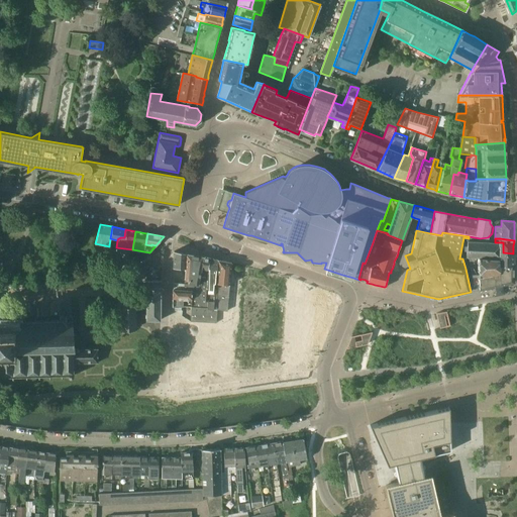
[(481,241),(467,241),(467,256),(479,257),(503,259),(503,252),(503,242),(498,242),(495,242),(481,241)]
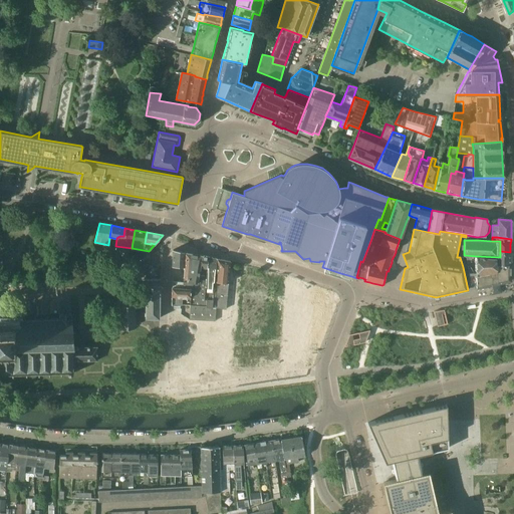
[(179,251),(173,250),(173,265),(184,265),(184,259),(185,252),(179,251)]
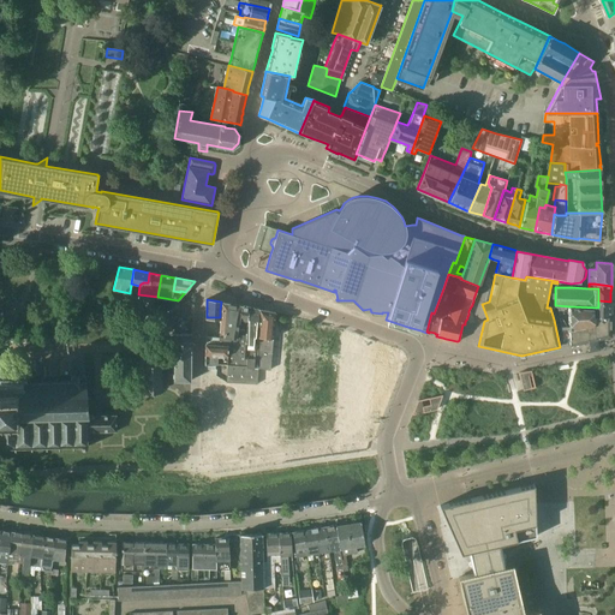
[(598,308),(598,315),(610,316),(610,315),(610,311),(610,304),(610,302),(598,300),(598,308)]
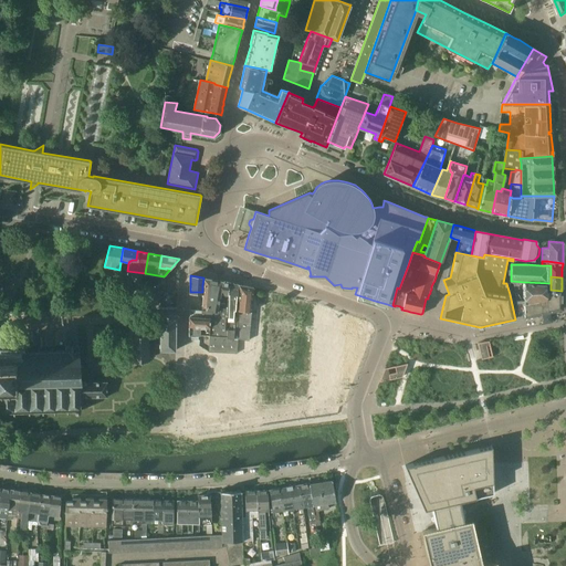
[(212,280),(203,278),(202,285),(202,292),(202,296),(202,301),(202,303),(202,304),(202,307),(202,310),(202,311),(202,316),(211,317),(209,328),(209,336),(209,352),(216,352),(223,353),(230,353),(238,354),(238,347),(238,342),(238,339),(232,338),(227,337),(227,331),(227,324),(227,321),(228,316),(228,310),(228,304),(226,304),(222,304),(221,301),(220,299),(221,290),(222,282),(212,280)]
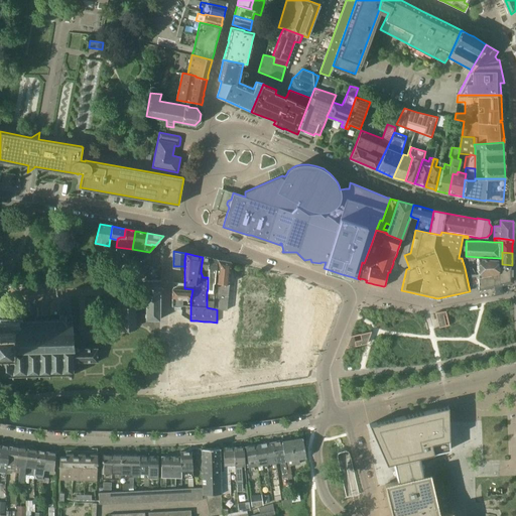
[(207,292),(207,295),(210,295),(214,296),(214,292),(214,289),(213,289),(213,285),(213,282),(214,282),(215,282),(216,271),(217,259),(209,257),(208,257),(208,265),(208,273),(208,275),(208,277),(208,282),(207,292)]
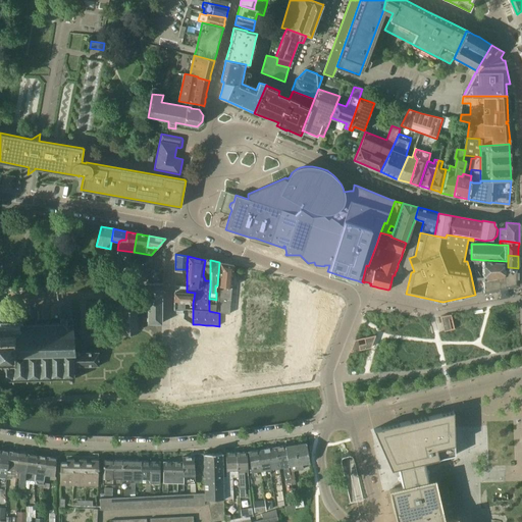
[(483,276),(476,277),(476,279),(478,291),(483,290),(483,293),(508,286),(516,285),(516,284),(518,282),(518,274),(518,268),(508,267),(508,261),(483,260),(483,276)]
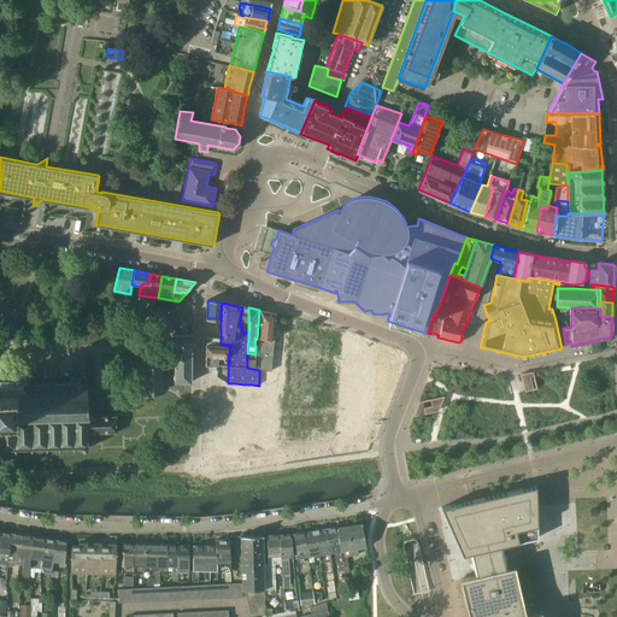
[(247,353),(247,368),(259,370),(271,371),(274,340),(276,313),(259,310),(258,324),(257,338),(256,338),(254,338),(254,341),(254,346),(256,346),(256,350),(256,354),(251,353),(247,353)]
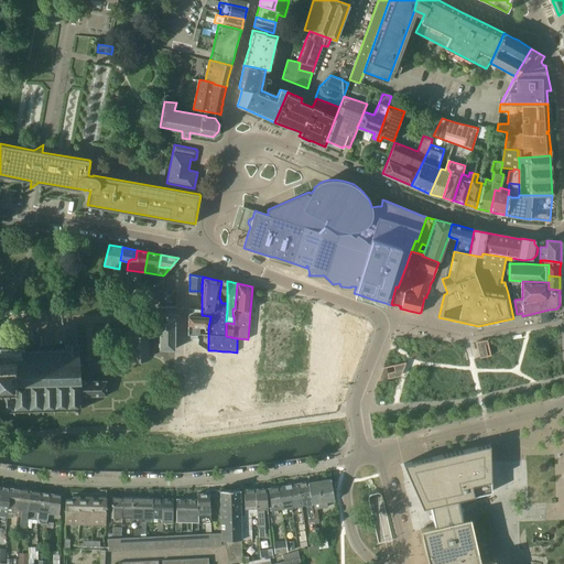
[(296,296),(289,315),(301,320),(308,301),(296,296)]
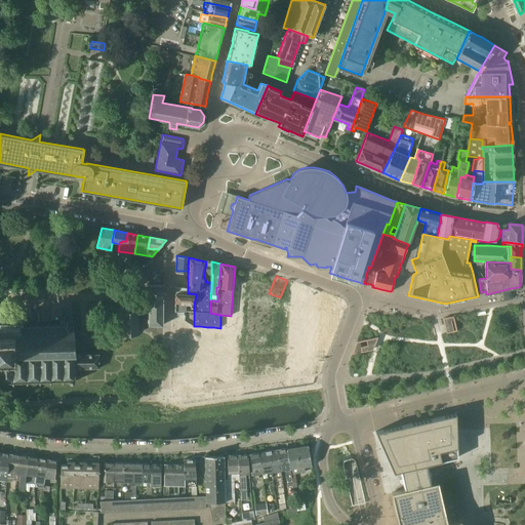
[(287,280),(280,297),(291,301),(297,284),(287,280)]
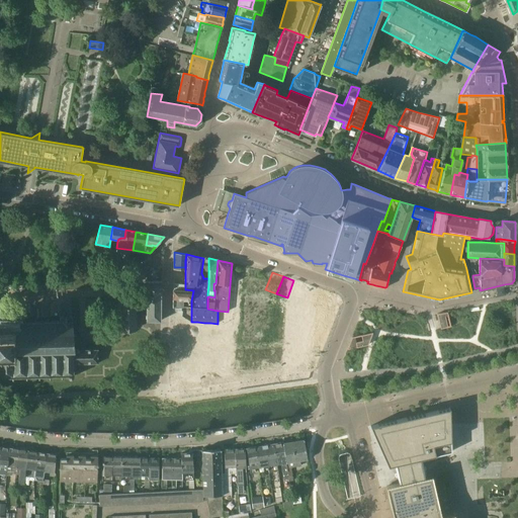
[(293,280),(287,297),(298,303),(299,299),(301,294),(304,289),(306,284),(293,279),(293,280)]
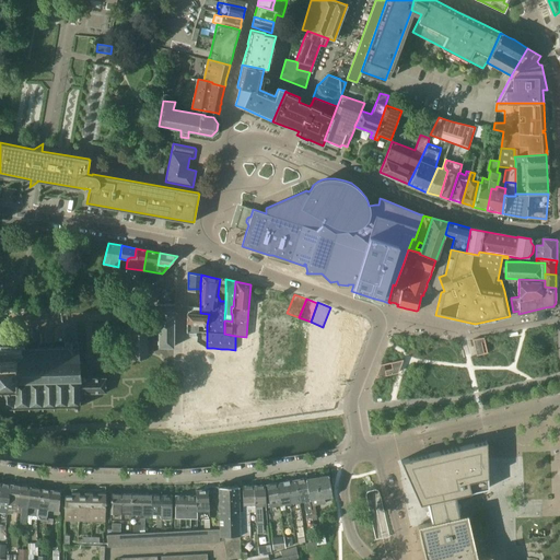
[(153,318),(153,347),(173,347),(174,315),(175,304),(159,304),(158,318),(153,318)]
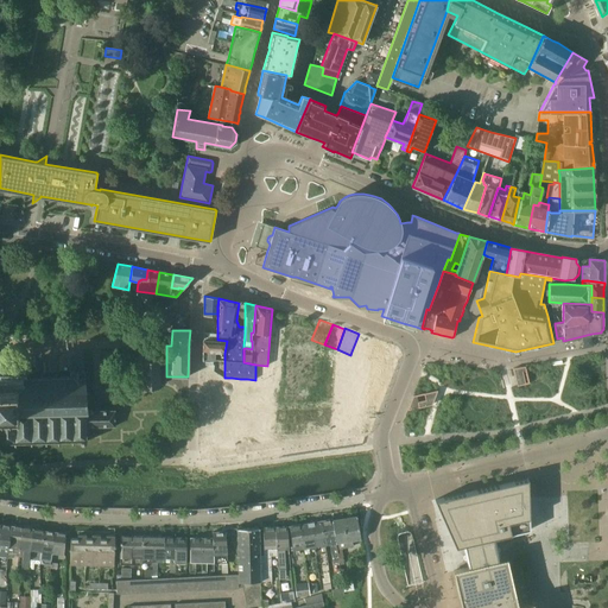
[(203,358),(202,361),(213,361),(213,360),(215,360),(217,360),(225,361),(225,353),(227,341),(217,340),(217,334),(204,334),(203,355),(203,358)]
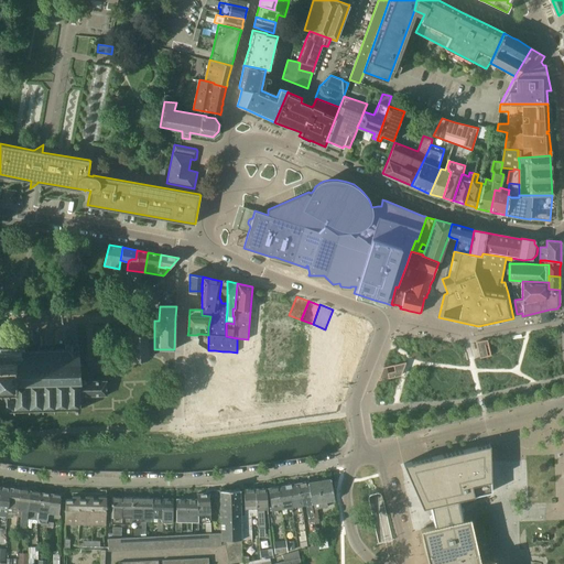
[(345,315),(318,382),(321,383),(342,391),(343,392),(369,324),(345,315)]
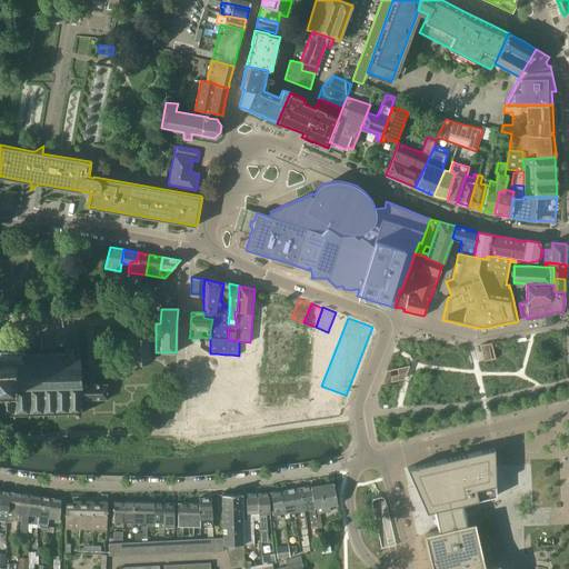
[(149,362),(149,337),(131,337),(132,362),(149,362)]
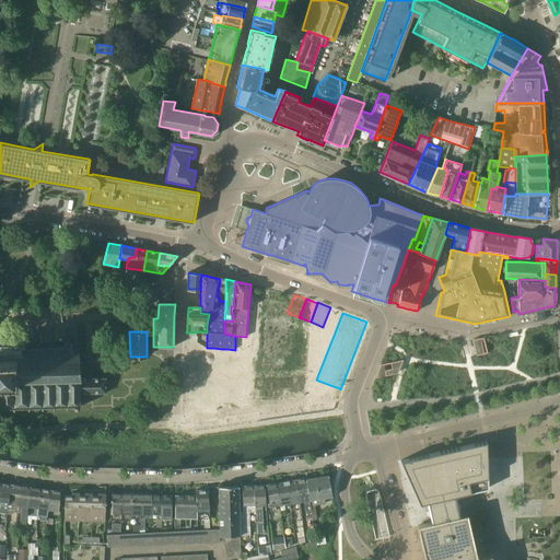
[(359,465),(359,466),(359,468),(359,470),(368,506),(381,504),(377,492),(377,490),(377,488),(377,487),(378,486),(378,485),(380,482),(381,482),(382,481),(383,480),(384,480),(385,479),(386,479),(407,475),(410,482),(420,525),(418,526),(426,559),(497,559),(481,490),(488,488),(488,476),(514,469),(488,353),(483,338),(473,339),(474,343),(381,364),(375,378),(383,376),(399,445),(371,452),(368,453),(365,455),(364,456),(362,457),(361,458),(360,461),(360,462),(359,465)]
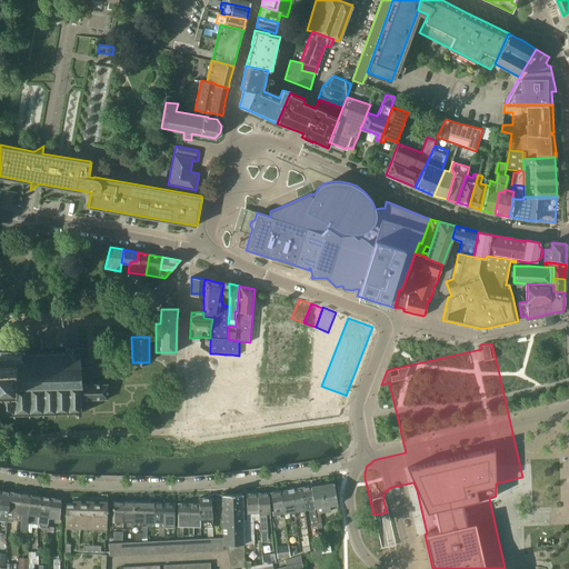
[(0,413),(75,412),(75,415),(77,416),(79,416),(81,415),(80,412),(80,402),(107,401),(107,387),(80,387),(80,349),(67,349),(67,355),(0,355),(0,413)]
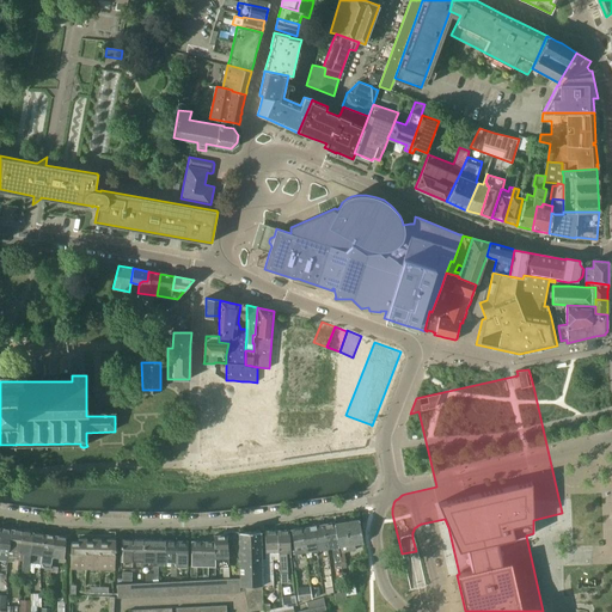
[(204,411),(203,426),(225,426),(226,411),(204,411)]
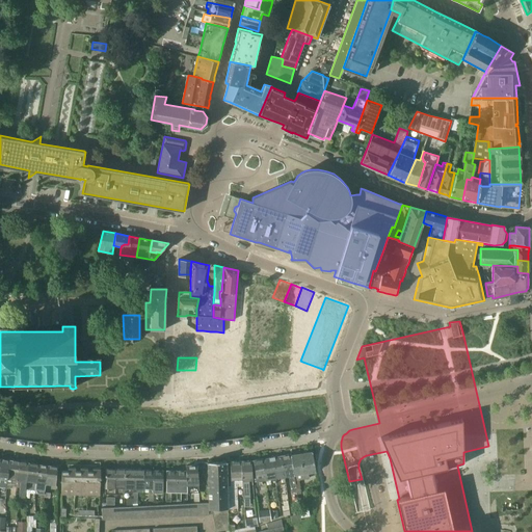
[(302,362),(295,380),(319,377),(322,369),(302,362)]
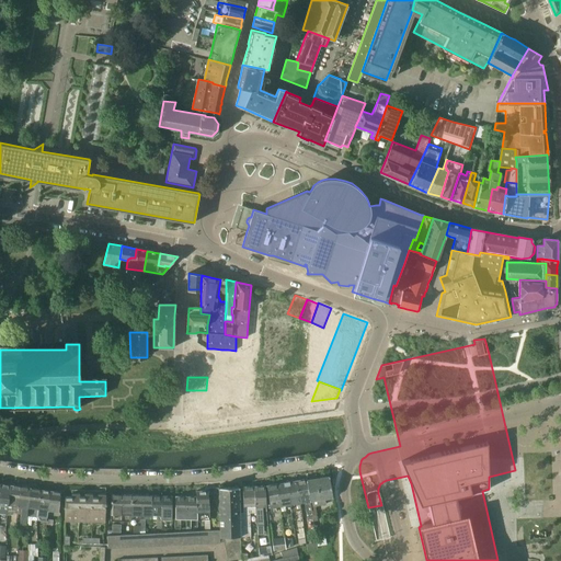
[(290,384),(277,386),(281,407),(298,403),(297,395),(292,395),(290,384)]
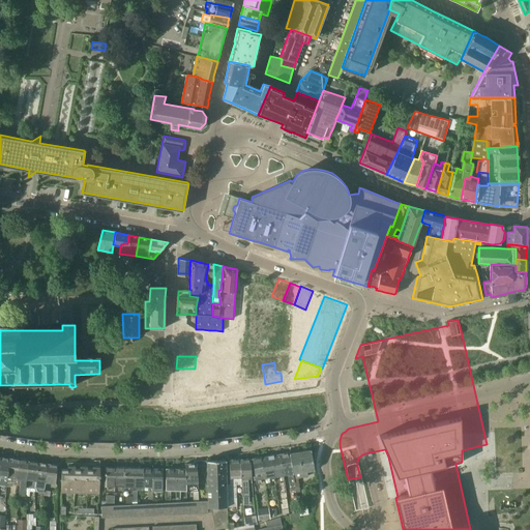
[(262,364),(251,366),(253,385),(253,386),(265,384),(262,364)]
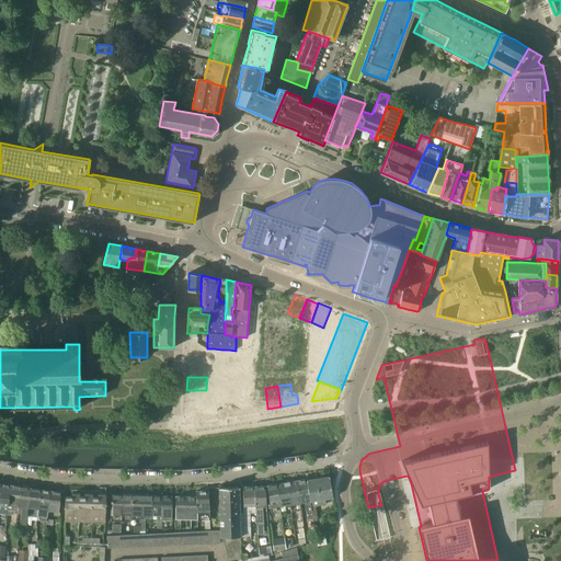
[(265,388),(253,389),(256,409),(267,408),(265,388)]
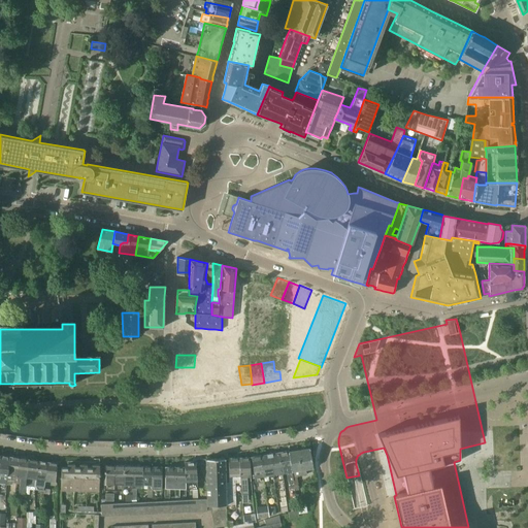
[(238,366),(227,368),(230,387),(241,385),(238,366)]
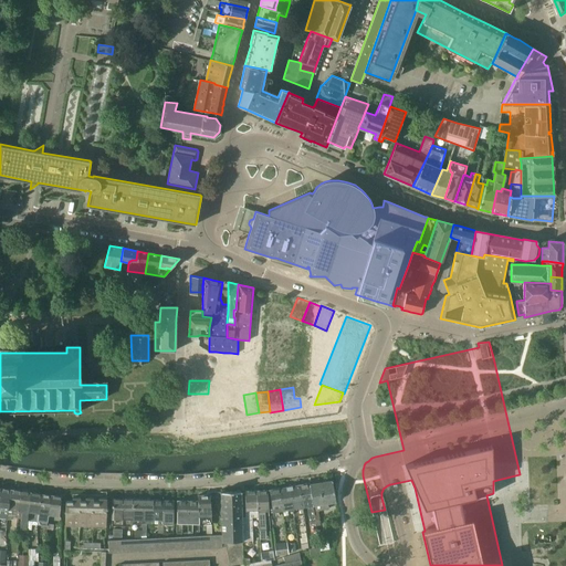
[(188,394),(188,405),(208,406),(208,394),(188,394)]
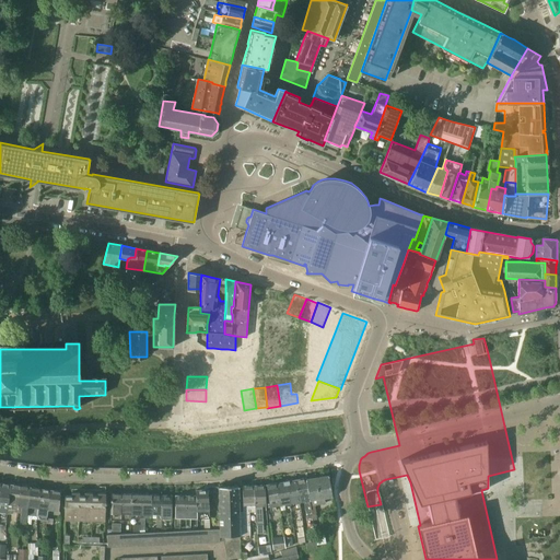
[(333,496),(328,475),(306,479),(312,517),(313,517),(313,520),(316,518),(314,504),(325,503),(324,498),(333,496)]
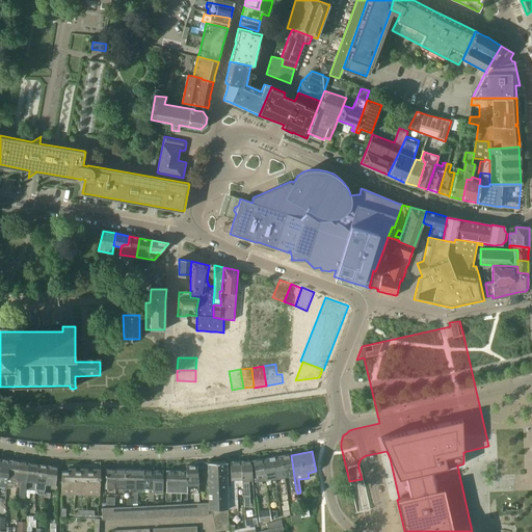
[(290,454),(281,455),(285,476),(288,476),(291,493),(296,491),(291,455),(290,454)]
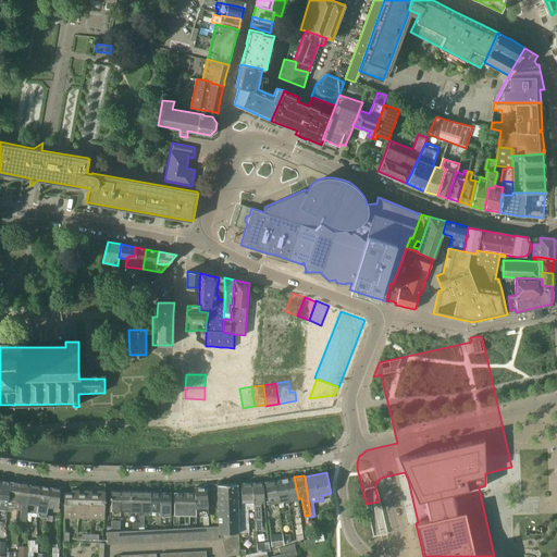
[(294,477),(284,479),(288,505),(289,508),(299,506),(298,498),(294,477)]
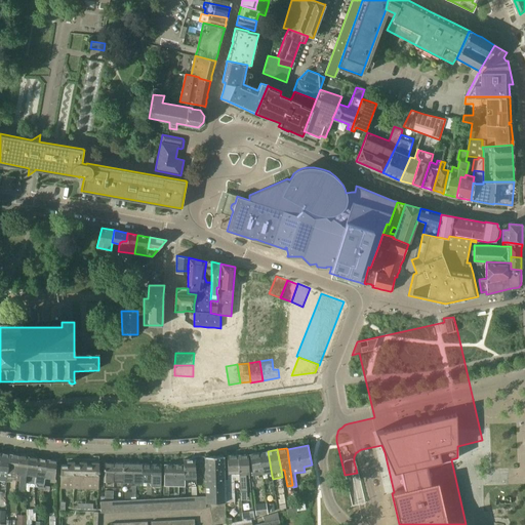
[(268,451),(258,452),(263,474),(267,473),(267,477),(272,476),(268,451)]
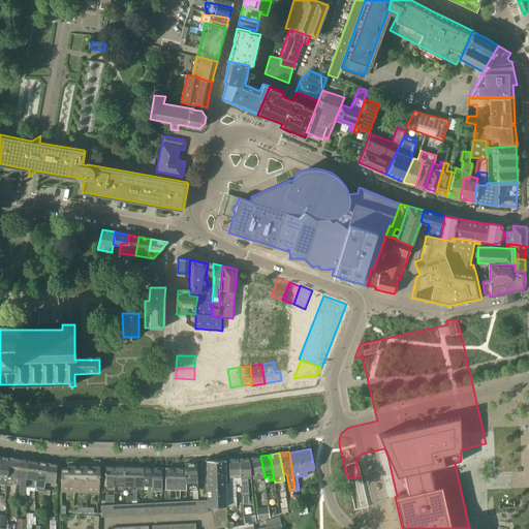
[(0,484),(5,486),(9,458),(0,456),(0,484)]
